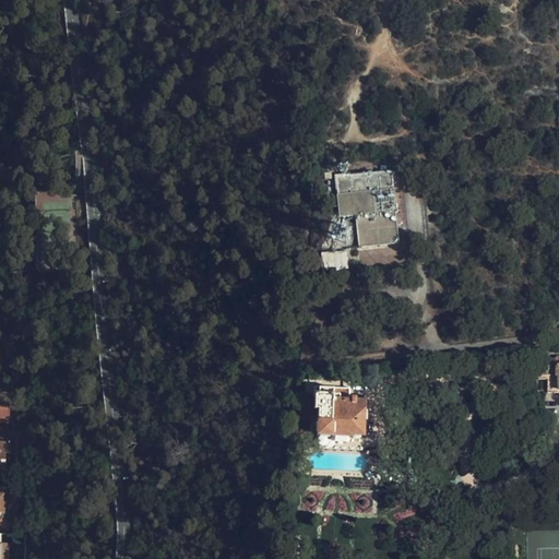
[(335,174),(336,183),(391,179),(391,169),(335,174)]
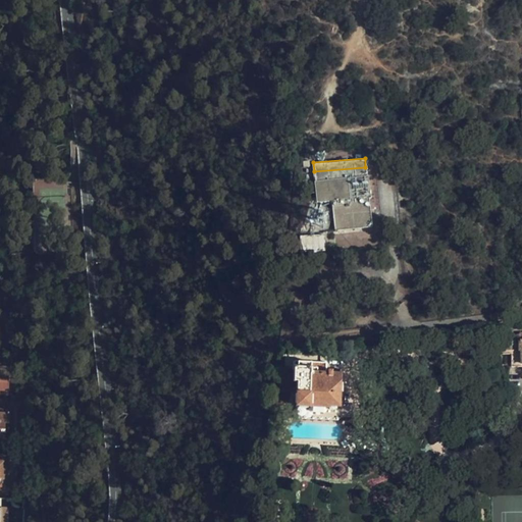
[(365,167),(314,171),(317,200),(329,200),(331,229),(369,226),(367,196),(368,196),(365,167)]
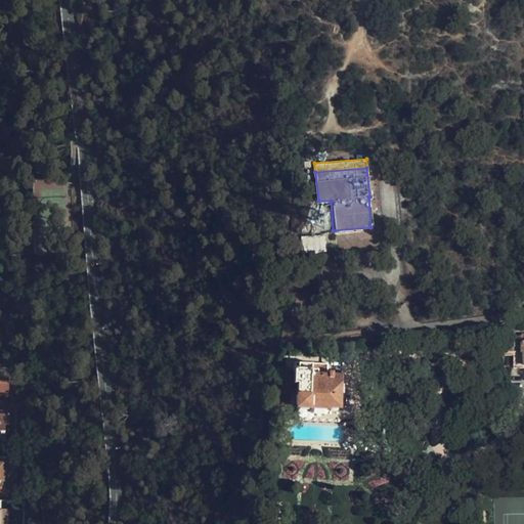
[(329,251),(328,234),(303,235),(304,252),(329,251)]
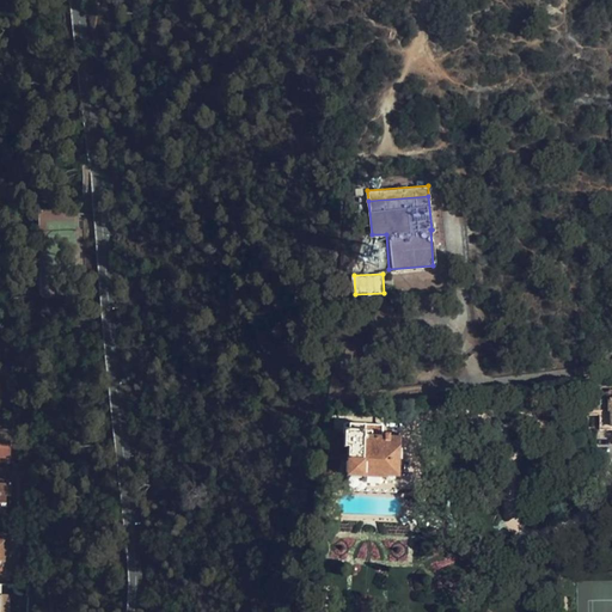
[(379,340),(383,320),(371,319),(368,338),(379,340)]
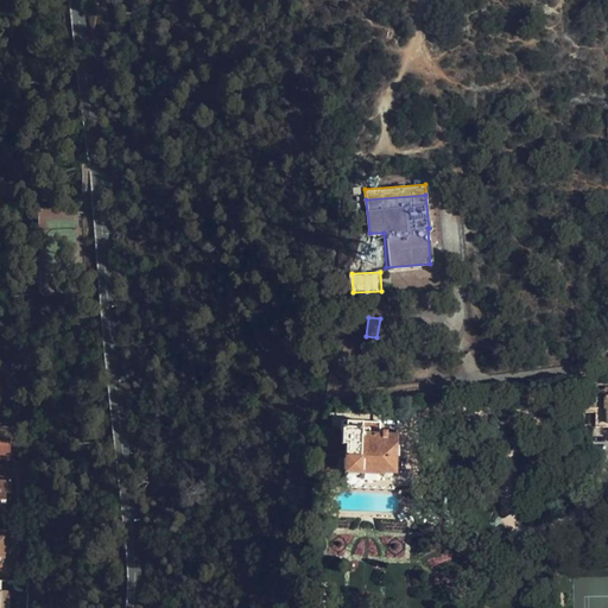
[(606,407),(596,407),(597,426),(607,425),(606,407)]
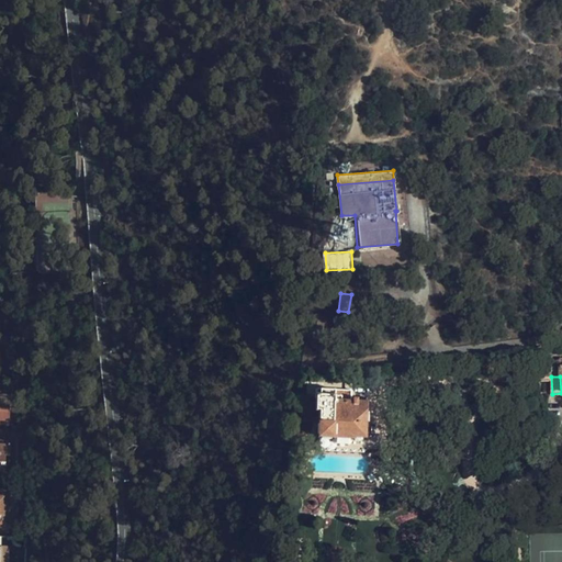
[(323,408),(323,434),(337,434),(337,435),(343,439),(349,439),(352,436),(356,436),(356,434),(368,434),(368,400),(344,400),(344,393),(337,393),(337,388),(319,388),(319,408),(323,408)]
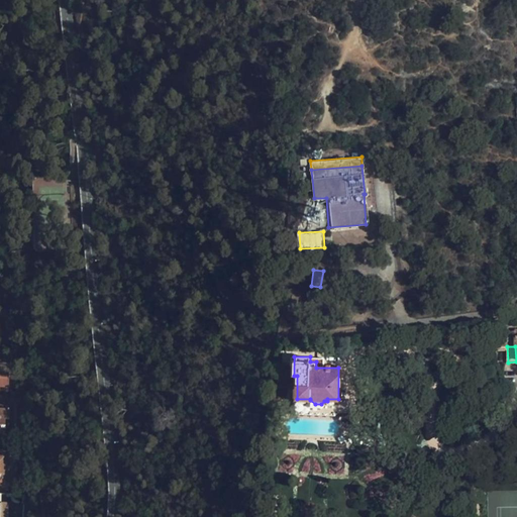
[(9,377),(9,360),(0,360),(0,388),(2,389),(3,377),(9,377)]
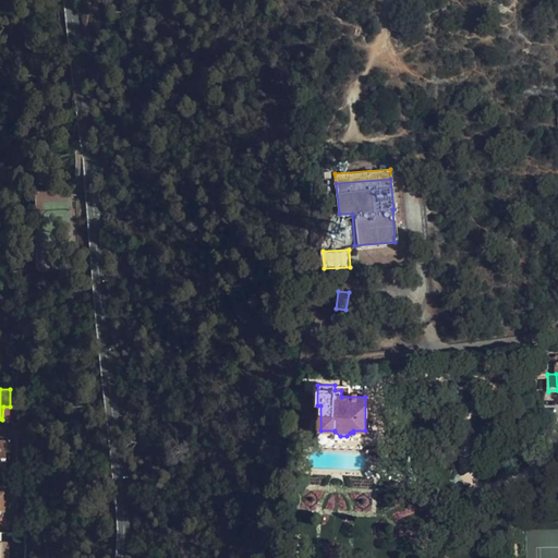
[(335,431),(320,431),(320,447),(365,448),(365,431),(353,431),(353,433),(350,433),(347,436),(340,436),(335,432),(335,431)]
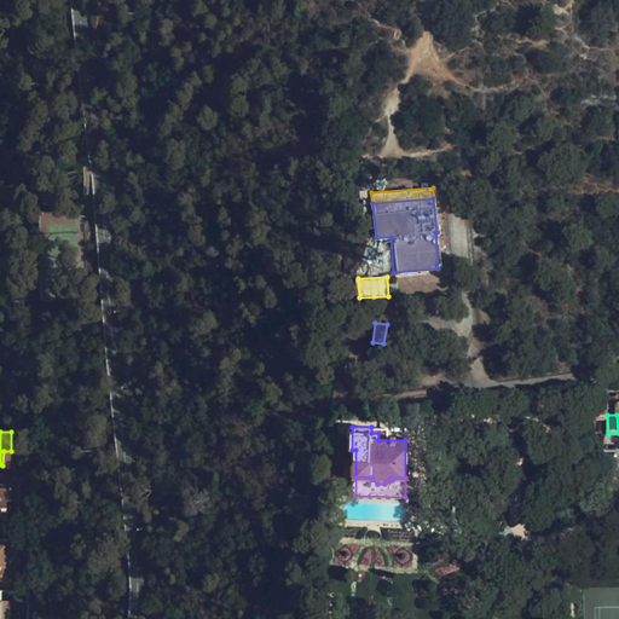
[(0,512),(10,512),(11,486),(0,485),(0,512)]
